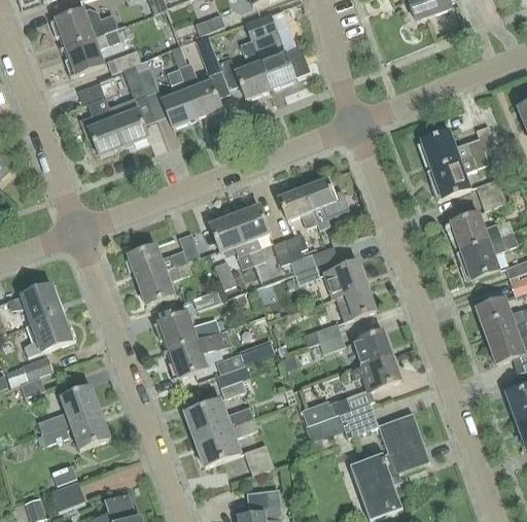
[(409,0),(415,20),(451,7),(448,0),(409,0)]
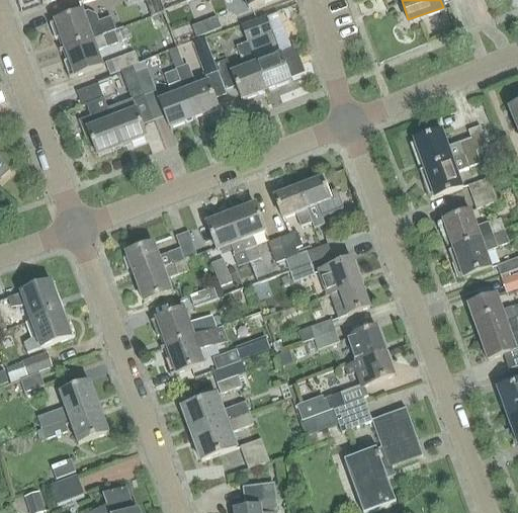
[(92,36),(113,28),(109,15),(98,19),(95,12),(87,9),(83,10),(82,8),(49,20),(55,36),(57,34),(62,47),(92,35),(92,36)]
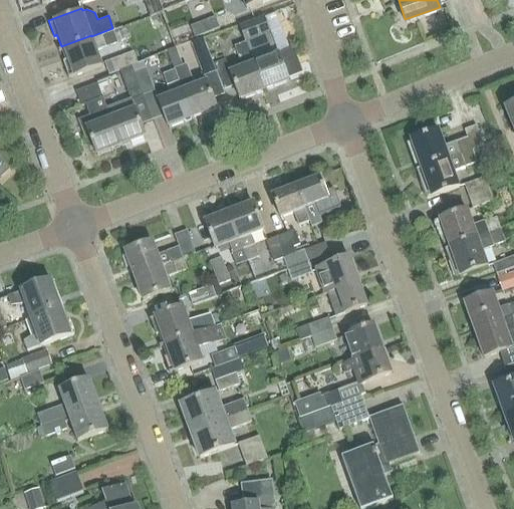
[(161,9),(150,14),(154,24),(165,20),(161,9)]
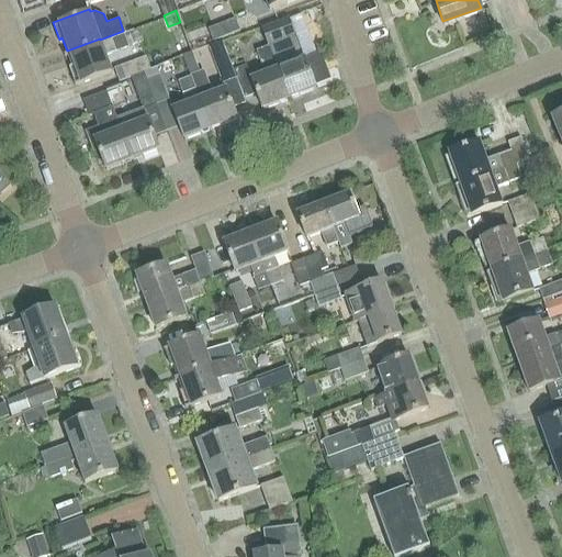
[(212,37),(238,28),(234,14),(208,25),(212,37)]
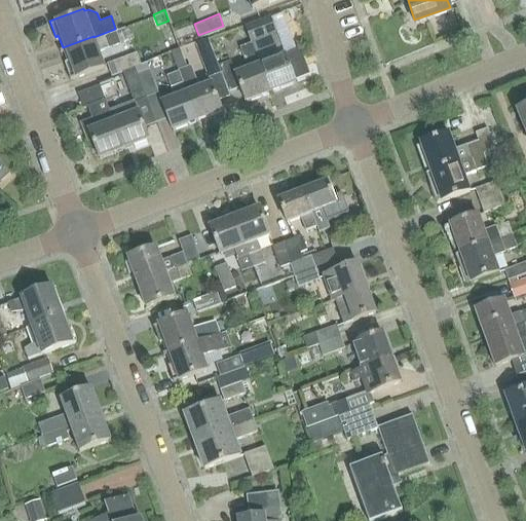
[(269,13),(245,23),(251,39),(270,89),(295,80),(293,76),(307,71),(298,47),(284,52),(269,13)]
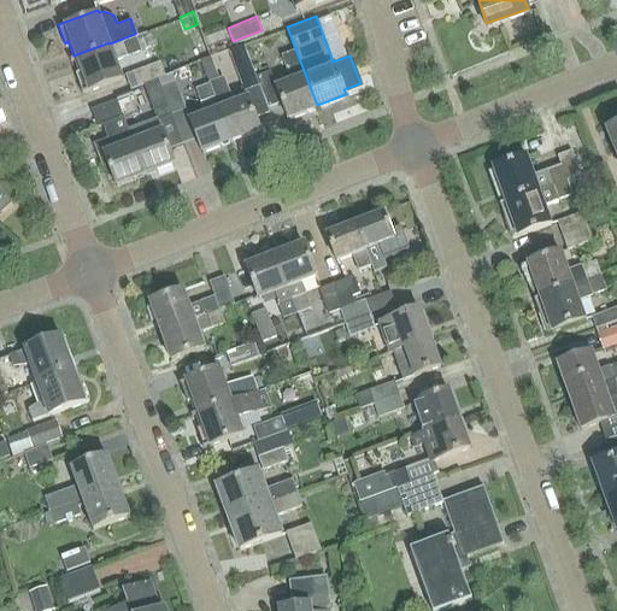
[(148,29),(135,34),(140,46),(153,41),(148,29)]
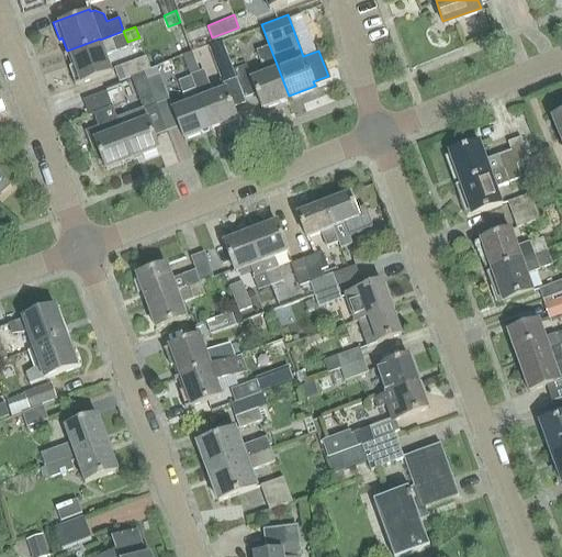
[(75,81),(111,69),(104,52),(114,48),(127,43),(127,42),(123,31),(100,40),(100,39),(67,51),(71,63),(68,64),(75,81)]
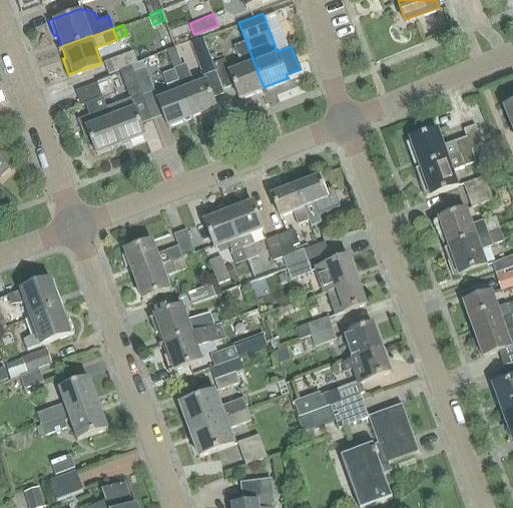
[(214,67),(202,33),(189,38),(201,72),(214,67)]
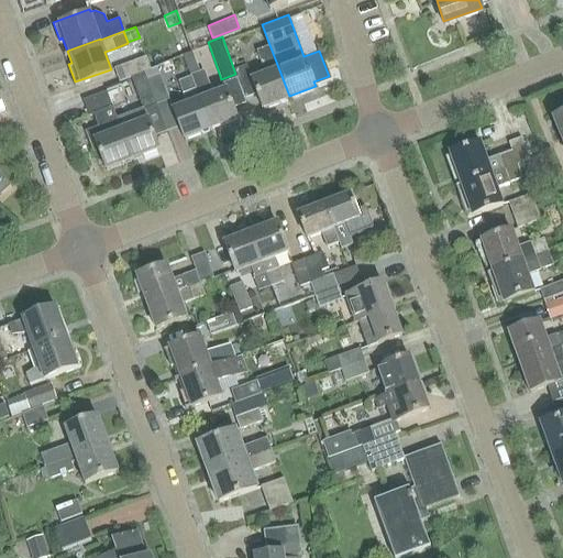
[(256,46),(265,70),(252,76),(246,62),(233,67),(244,95),(256,90),(263,106),(289,96),(268,42),(256,46)]
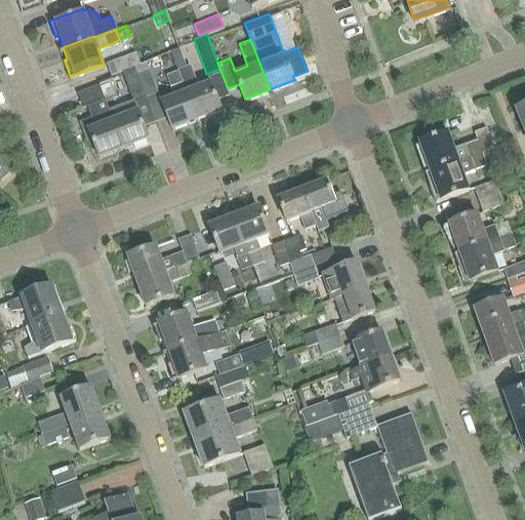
[(110,72),(116,70),(133,64),(139,62),(135,49),(106,61),(110,72)]
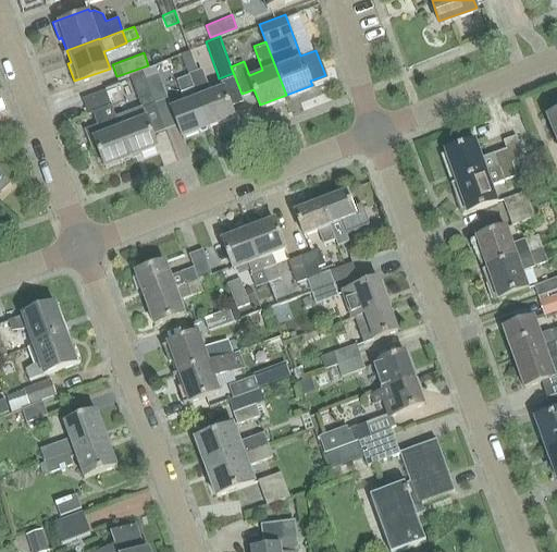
[(148,65),(141,68),(144,72),(145,75),(157,70),(155,62),(148,65)]
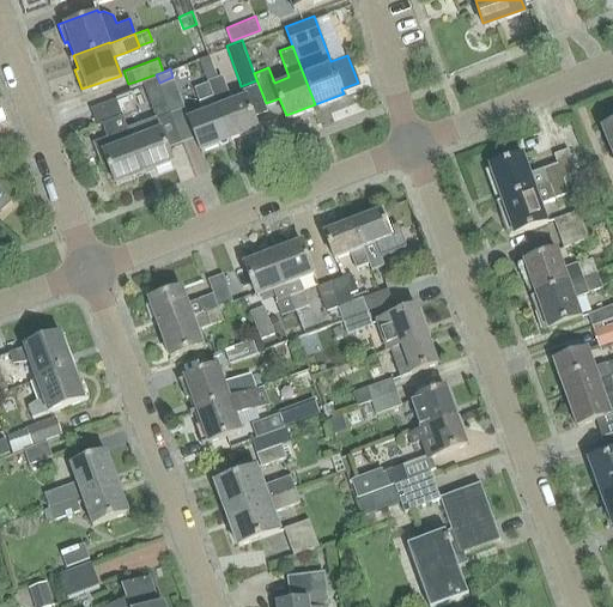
[(258,126),(246,93),(232,98),(222,73),(207,79),(217,104),(229,137),(258,126)]
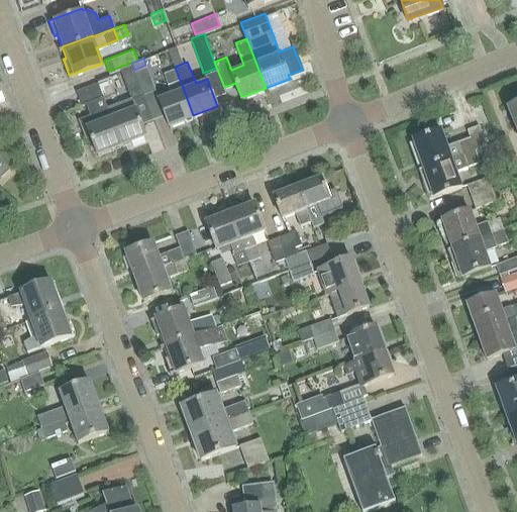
[(134,70),(143,93),(154,88),(145,65),(134,70)]
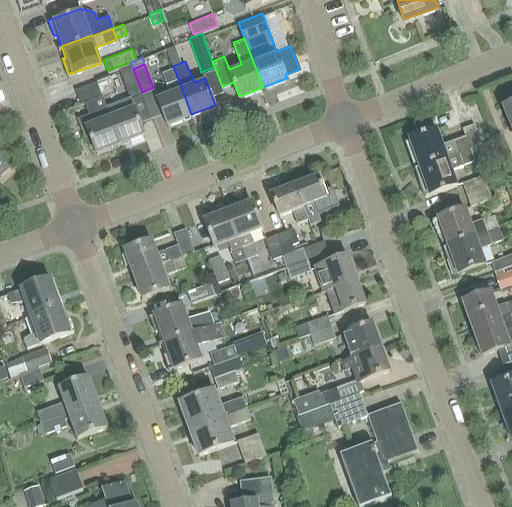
[(142,92),(133,69),(132,66),(120,70),(130,96),(142,92)]
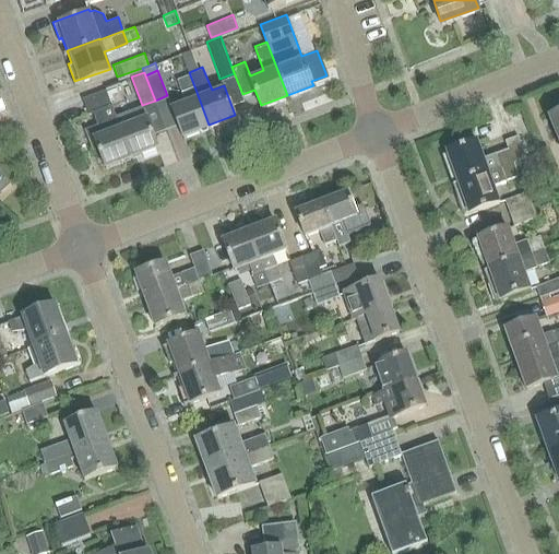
[(209,125),(198,95),(189,72),(176,77),(186,101),(171,106),(182,136),(209,125)]
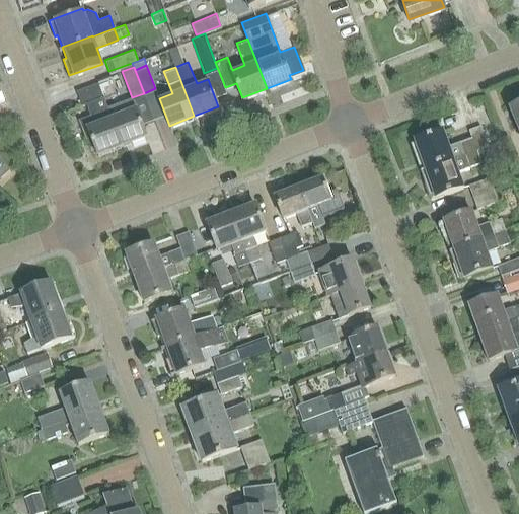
[(92,115),(80,119),(86,135),(90,134),(97,153),(122,144),(103,94),(102,94),(97,80),(76,89),(81,103),(87,101),(92,115)]
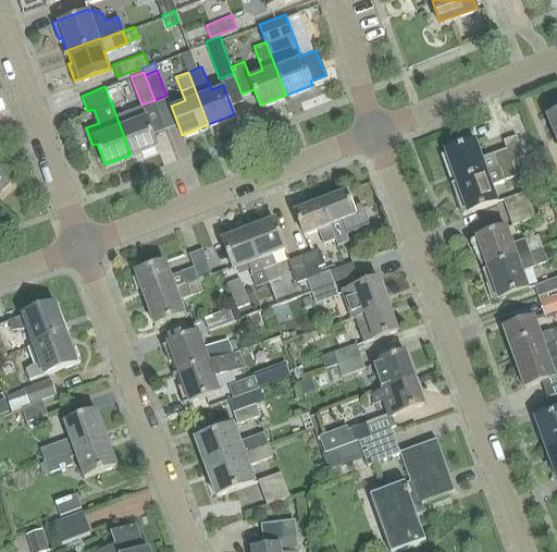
[(111,101),(131,155),(157,145),(151,132),(146,115),(132,120),(123,97),(111,101)]
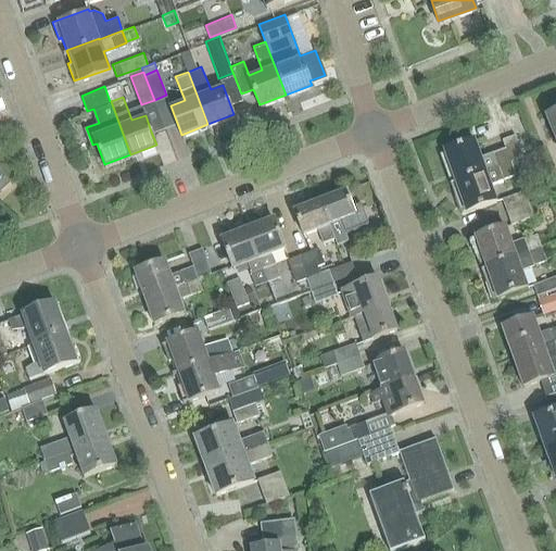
[(154,100),(141,104),(146,115),(151,132),(164,126),(154,100)]
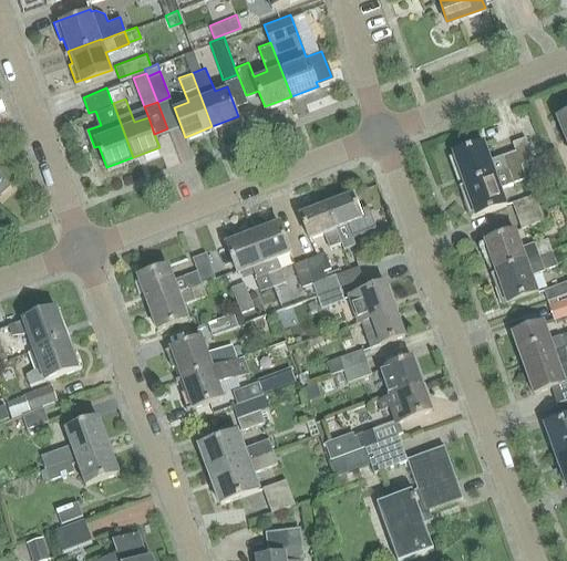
[(566,110),(556,115),(566,141),(566,110)]
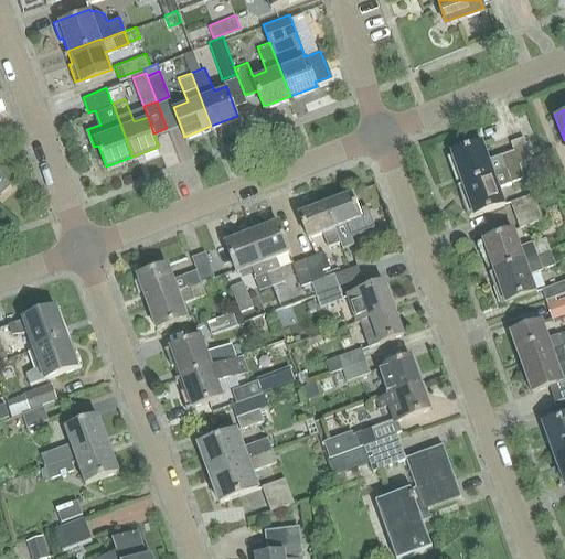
[(447,153),(457,183),(492,171),(504,165),(518,160),(518,161),(531,157),(522,133),(510,139),(513,148),(488,157),(481,139),(451,150),(451,152),(447,153)]
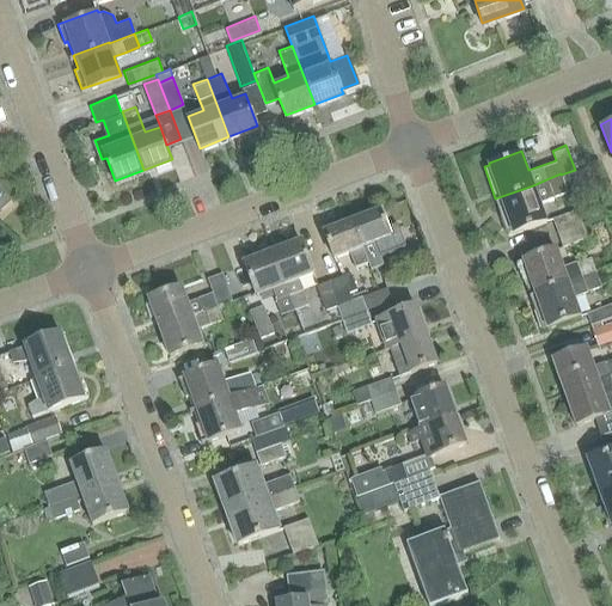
[(513,231),(545,219),(538,200),(552,194),(567,189),(561,175),(561,173),(546,179),(533,185),(495,199),(507,231),(512,228),(513,231)]
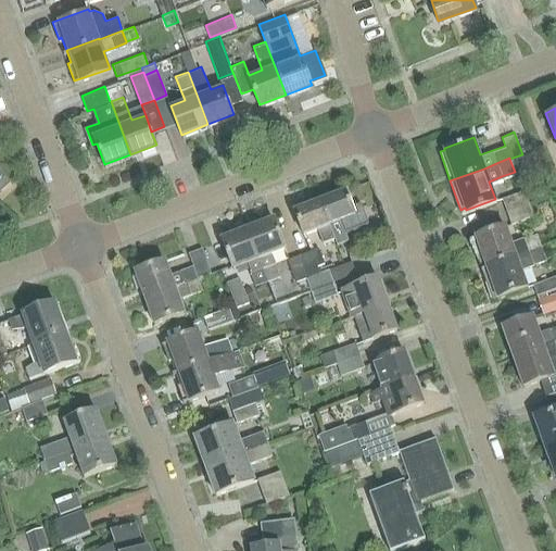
[(0,188),(10,180),(3,172),(0,167),(0,188)]
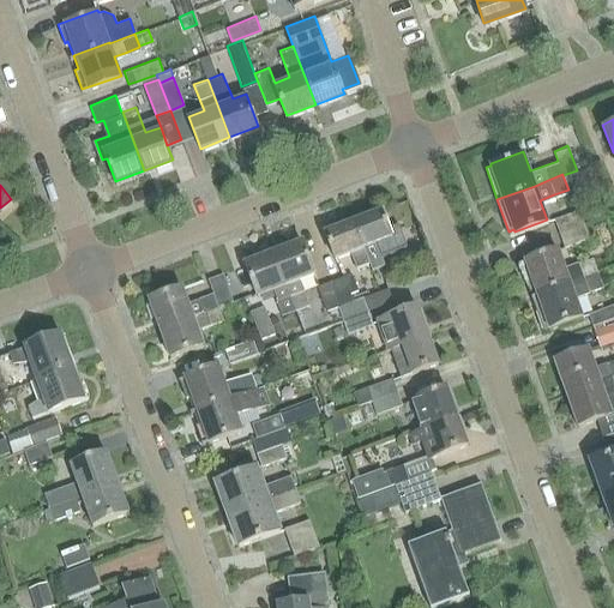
[(353,218),(362,245),(391,234),(381,208),(353,218)]
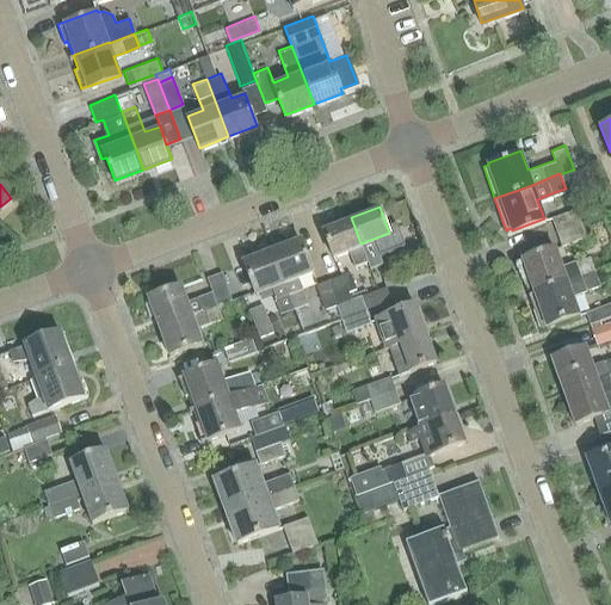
[(551,215),(556,229),(580,221),(575,207),(551,215)]
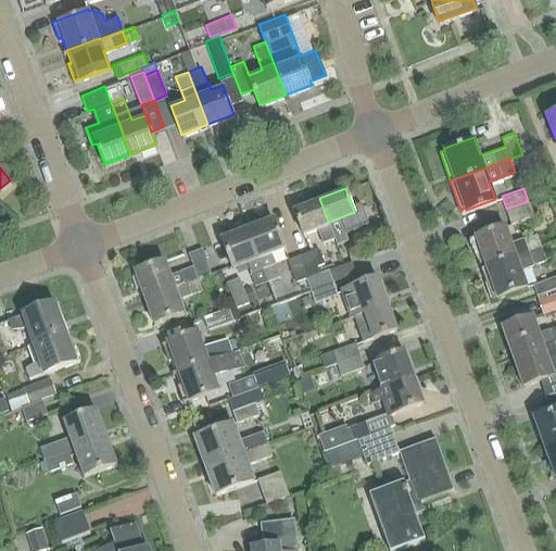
[(333,235),(328,222),(319,198),(293,209),(302,232),(316,226),(323,239),(333,235)]
